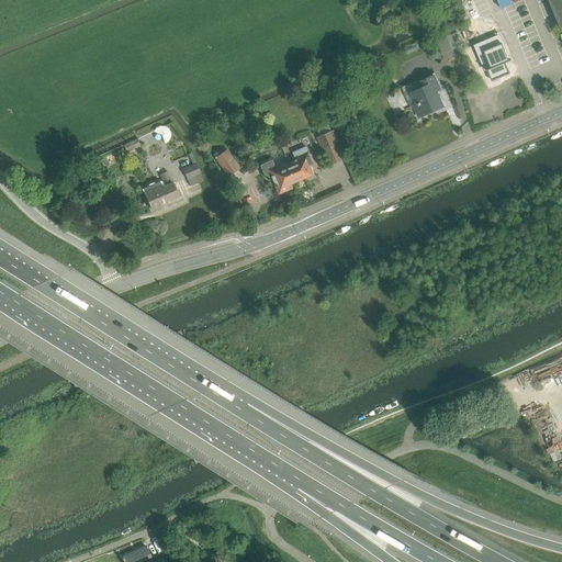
[(561,0),(548,0),(554,13),(561,10),(561,0)]
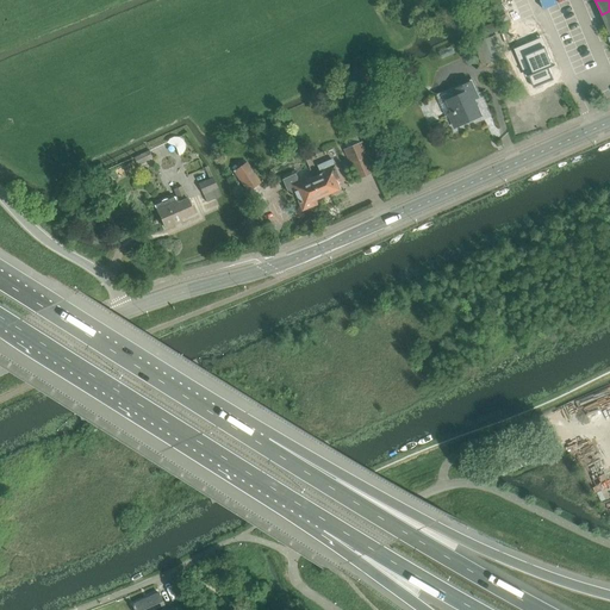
[(491,25),(490,25),(483,27),(483,29),(486,36),(493,33),(491,25)]
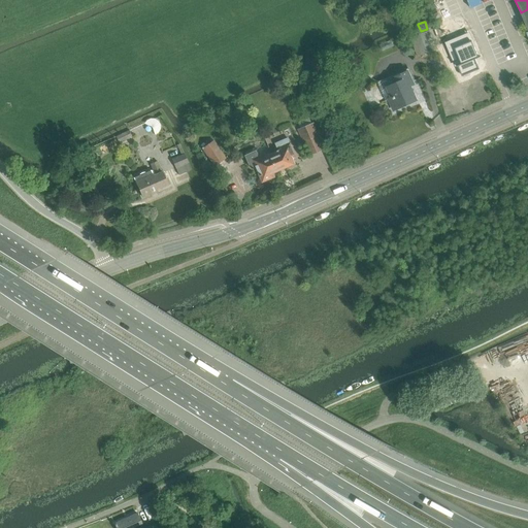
[(430,31),(410,38),(417,56),(437,48),(430,31)]
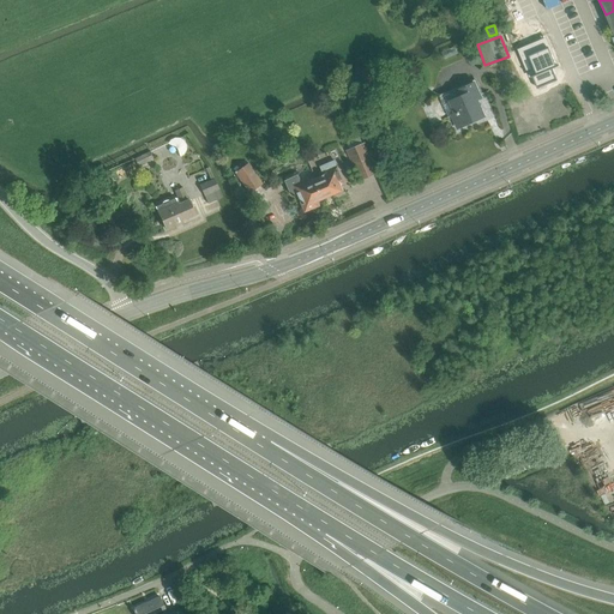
[(535,47),(527,50),(530,61),(535,59),(542,76),(537,78),(543,90),(564,83),(559,71),(563,68),(554,49),(539,56),(535,47)]
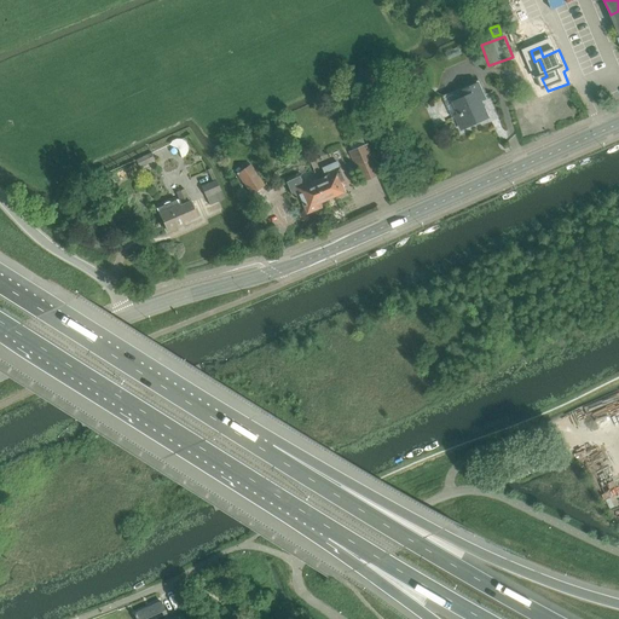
[(455,102),(449,104),(453,116),(456,116),(462,129),(476,122),(474,120),(489,114),(481,99),(486,97),(480,82),(463,90),(466,97),(455,102)]
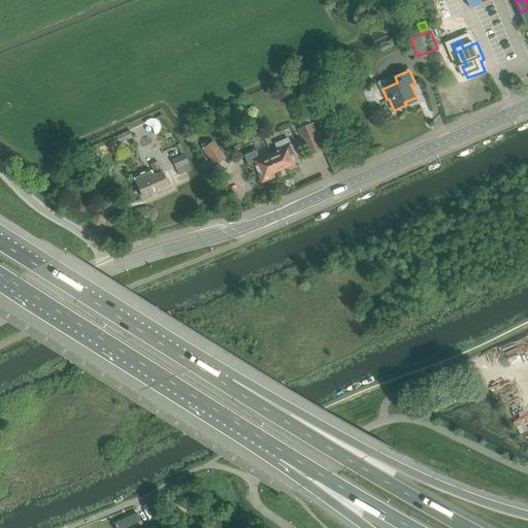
[(308,140),(314,154),(323,150),(311,124),(298,129),(304,141),(308,140)]
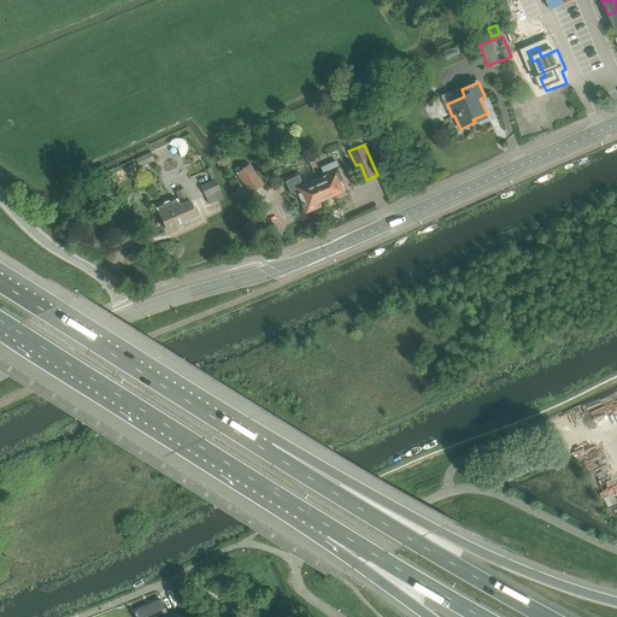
[(151,152),(135,159),(139,168),(154,160),(151,152)]
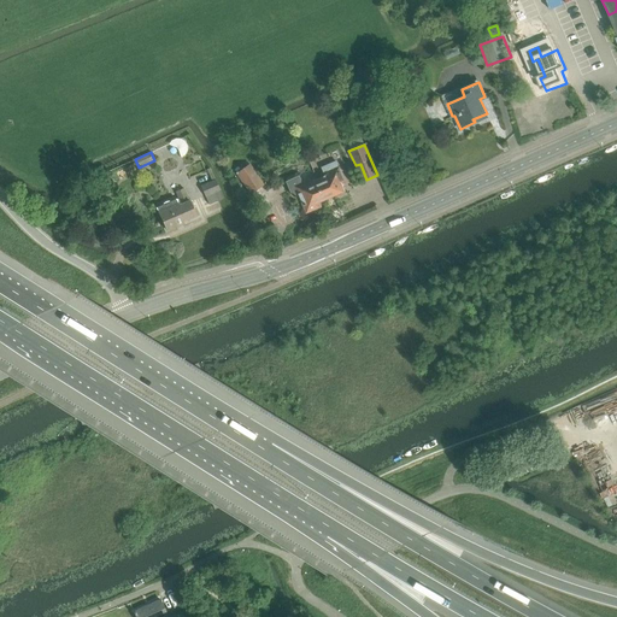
[(344,178),(339,168),(336,162),(321,168),(324,177),(315,181),(323,199),(334,194),(335,197),(346,192),(340,181),(344,178)]
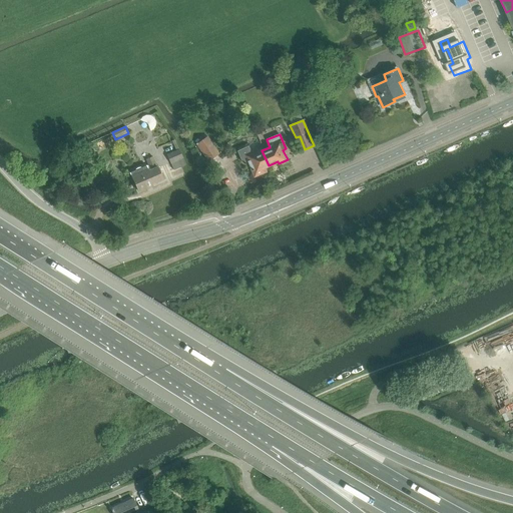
[(208,160),(218,154),(206,137),(196,143),(208,160)]
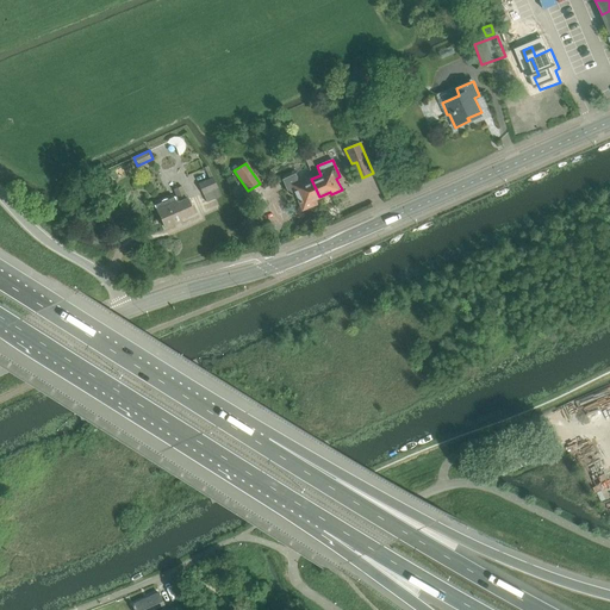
[(315,199),(319,197),(311,179),(306,181),(305,180),(299,182),(296,174),(285,179),(291,194),(297,192),(298,194),(299,194),(305,209),(316,204),(315,199)]
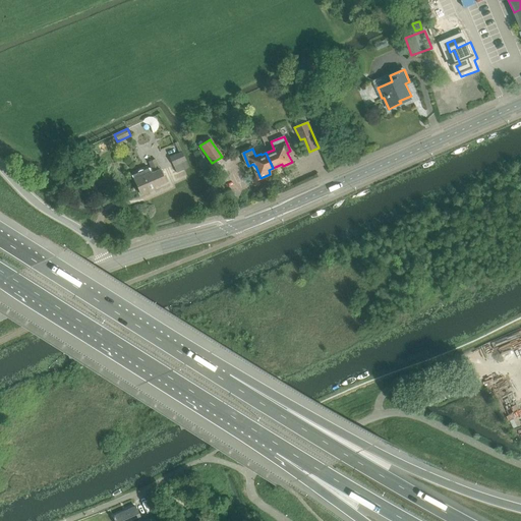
[(180,153),(169,158),(173,166),(185,161),(181,153),(180,153)]
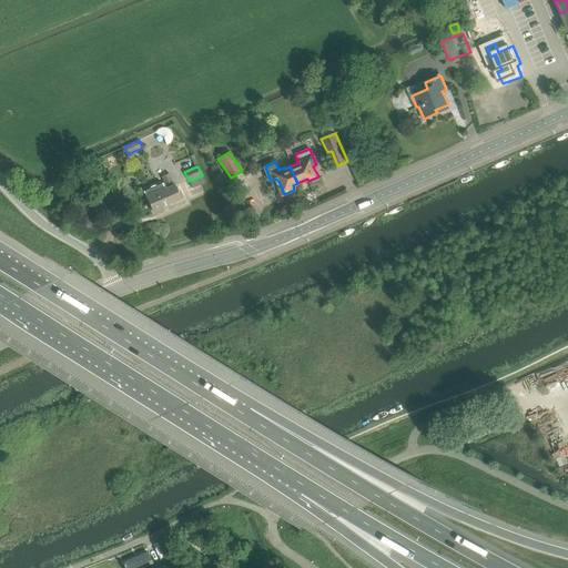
[(163,206),(182,199),(171,172),(160,176),(164,186),(163,186),(162,183),(155,185),(155,184),(154,184),(152,185),(151,185),(150,186),(150,188),(143,191),(145,194),(153,214),(165,210),(163,206)]
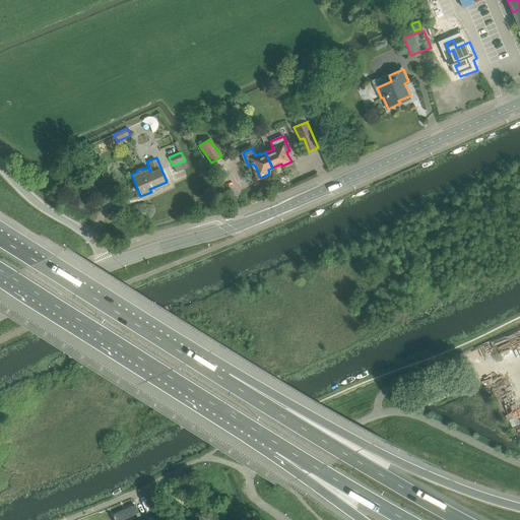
[(136,519),(141,518),(135,506),(126,510),(126,511),(113,516),(114,518),(115,518),(115,519),(136,519)]
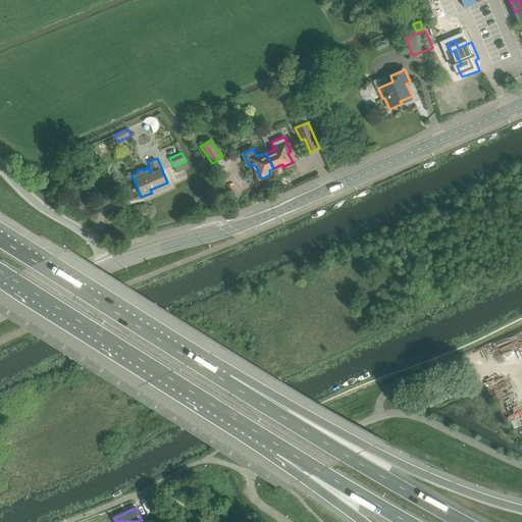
All buildings are outlined.
